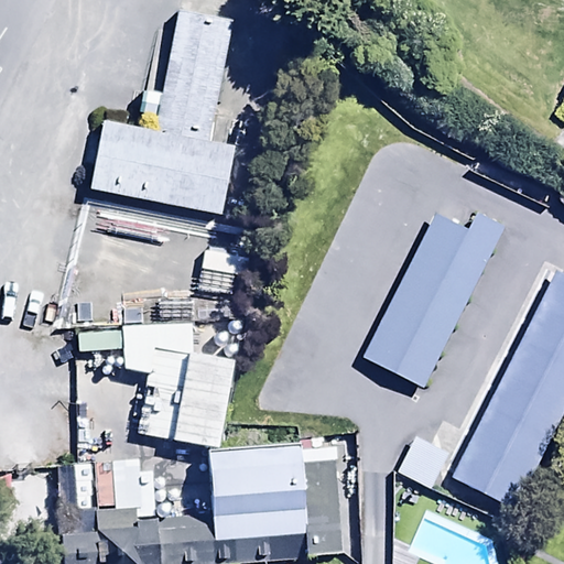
[(156,136),(115,129),(105,194),(227,213),(237,148),(209,143),(228,23),(175,15),(156,136)]
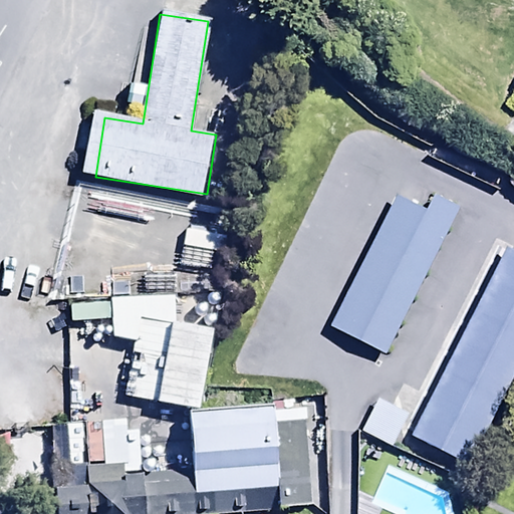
[(384,353),(454,213),(395,184),(325,324),(384,353)]
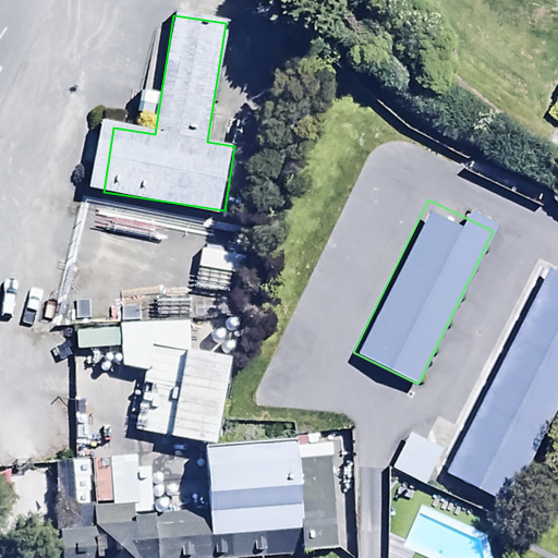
[(512,511),(557,417),(557,271),(553,269),(449,481),(512,511)]
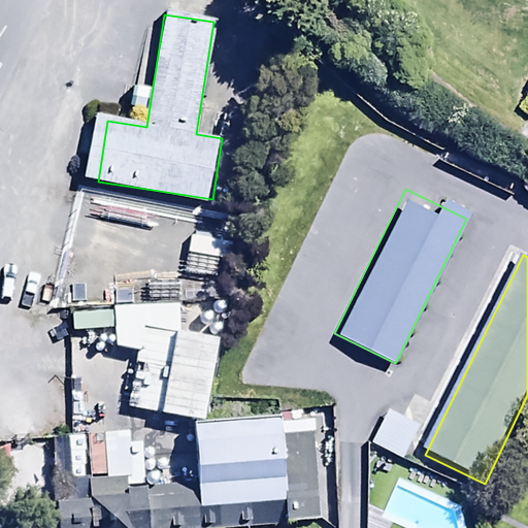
[(194,417),(213,335),(141,319),(123,400),(194,417)]
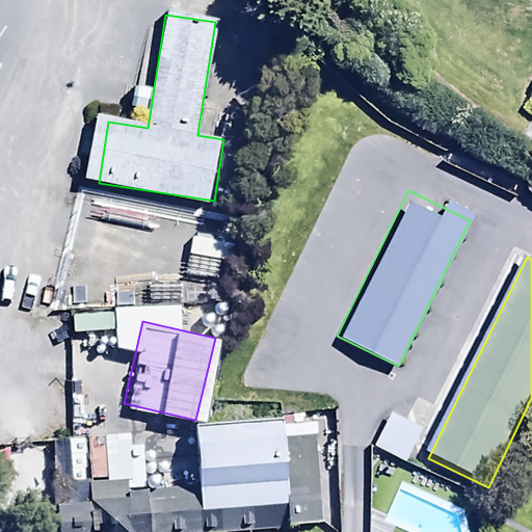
[(422,433),(391,417),(372,451),(403,468),(422,433)]
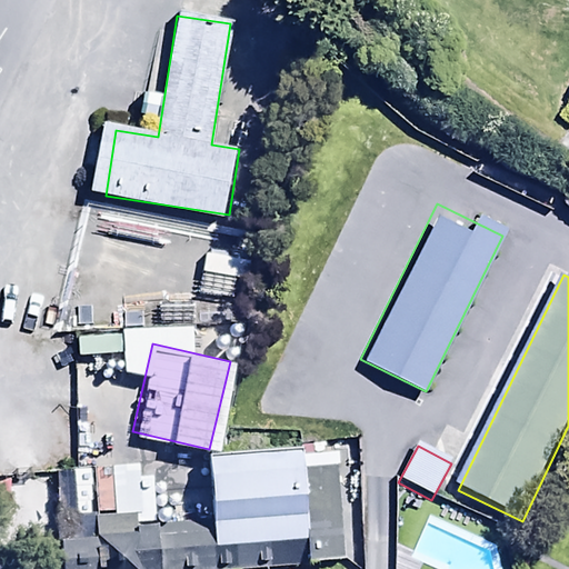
[(230,568),(345,558),(336,466),(300,469),(299,451),(200,460),(207,520),(57,535),(60,568),(230,568)]
